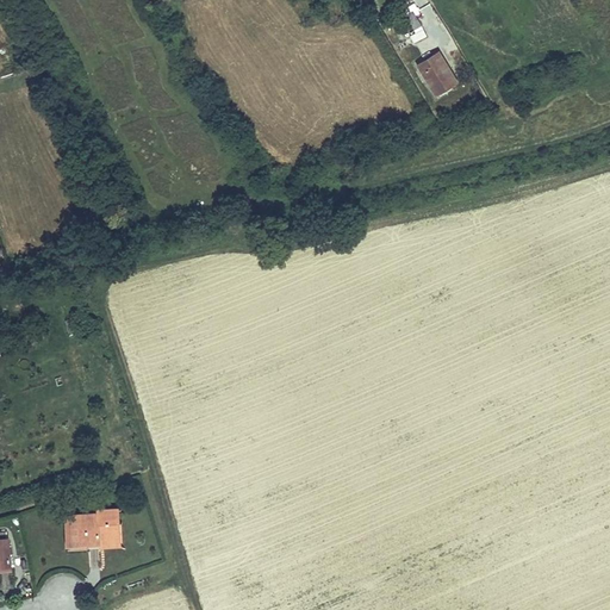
[(415,30),(422,26),(414,11),(406,16),(415,30)]
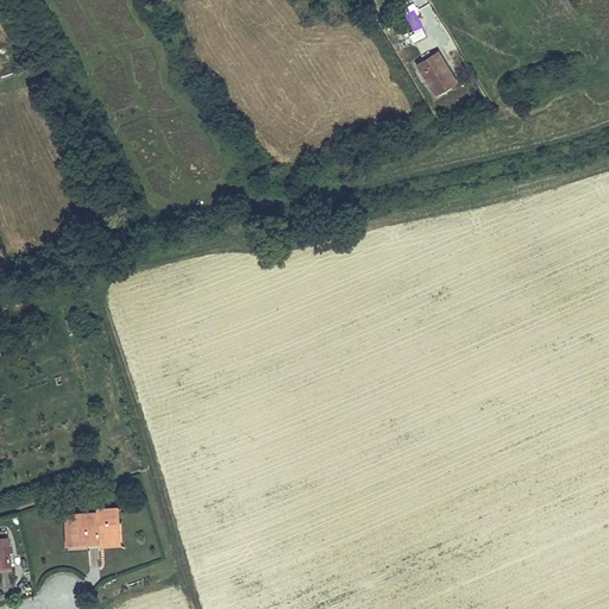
[(449,71),(443,61),(446,58),(440,50),(416,64),(435,96),(457,83),(449,71)]
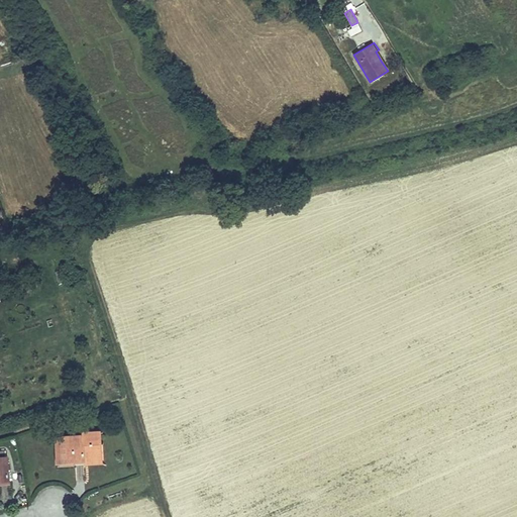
[(384,59),(379,49),(376,52),(381,61),(384,59)]
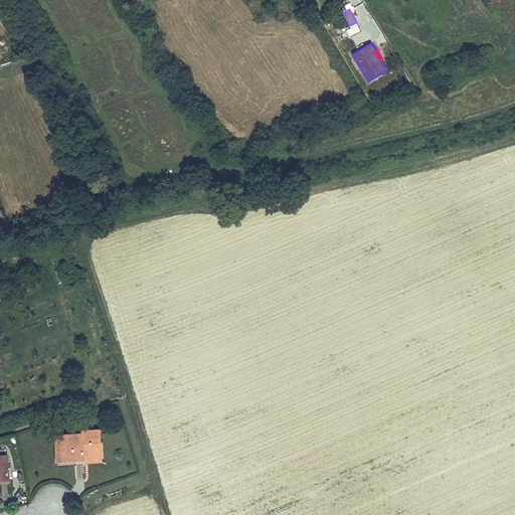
[(56,434),(57,457),(73,457),(73,458),(74,458),(83,457),(100,457),(99,444),(101,441),(101,430),(81,430),(81,433),(56,434)]
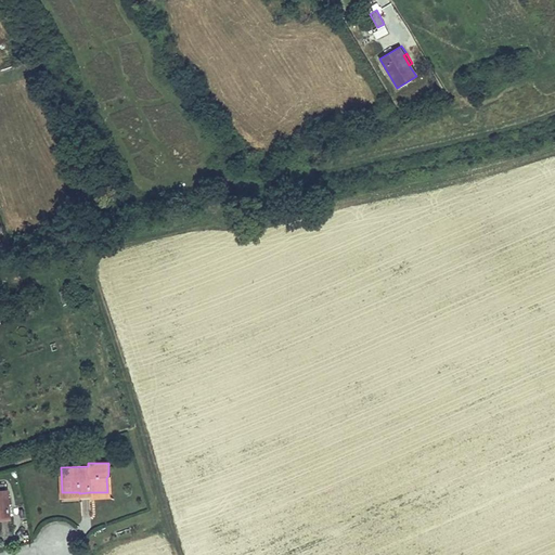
[(0,490),(0,516),(11,516),(9,490),(0,490)]
